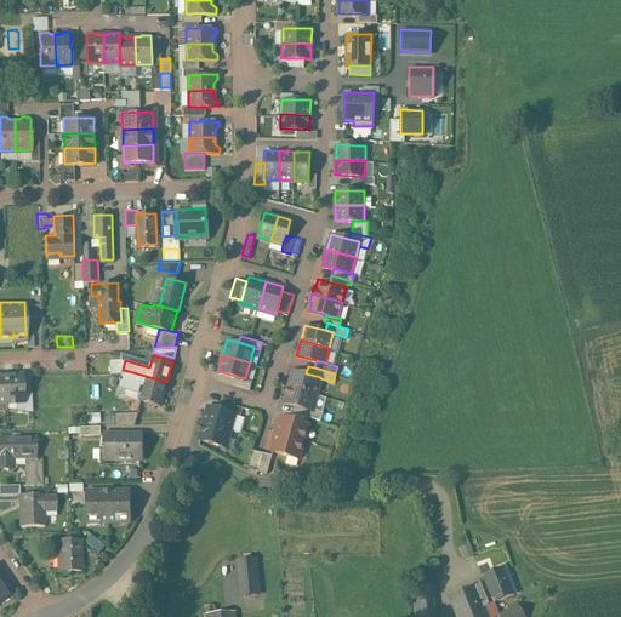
[(166,382),(129,371),(123,370),(120,377),(119,380),(120,380),(119,384),(140,390),(141,384),(144,386),(141,398),(160,404),(166,382)]
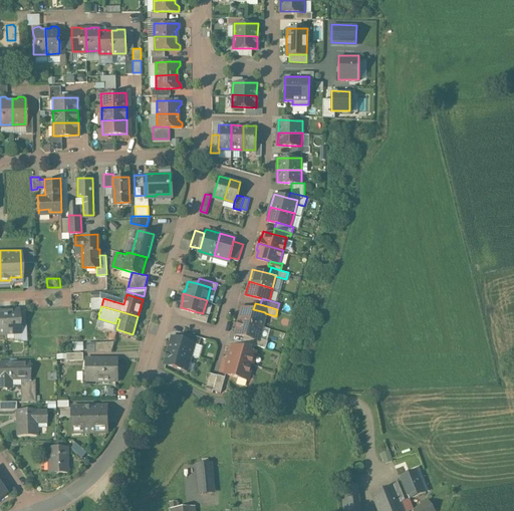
[(253,309),(242,306),(239,319),(262,325),(265,313),(265,312),(253,309)]
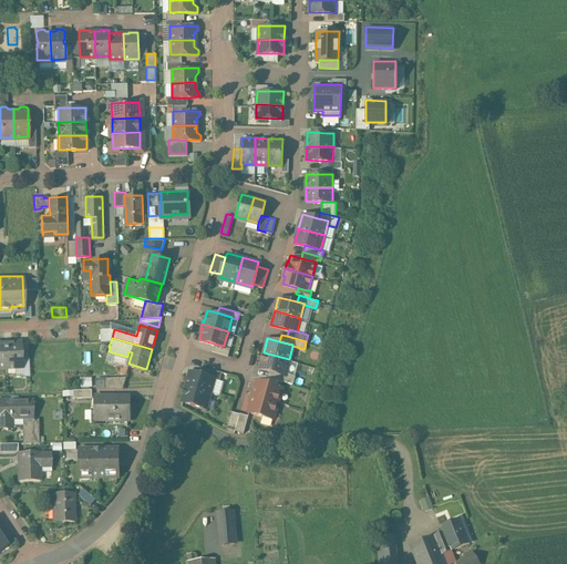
[(21,339),(4,340),(6,366),(22,366),(21,340),(21,339)]
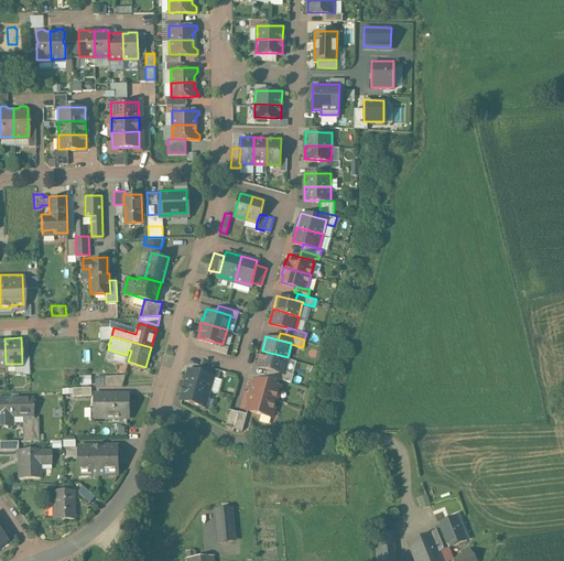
[(223,344),(213,342),(212,347),(227,352),(228,345),(223,343),(223,344)]
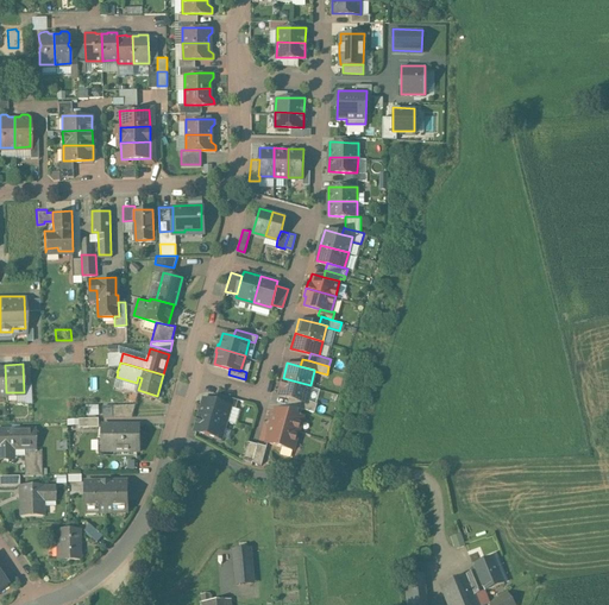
[(311,385),(283,378),(278,394),(289,396),(306,401),(307,398),(311,385)]
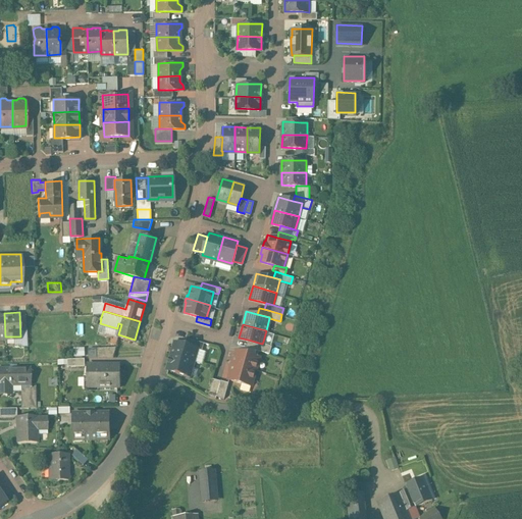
[(204,341),(186,335),(184,343),(198,347),(202,349),(204,341)]
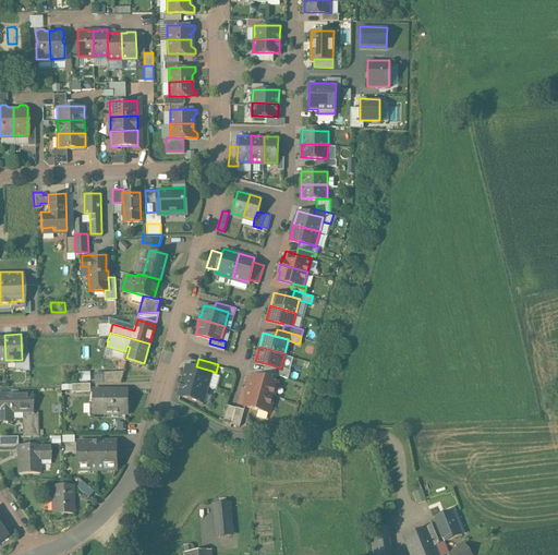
[(196,366),(186,363),(182,377),(207,384),(211,371),(196,366)]
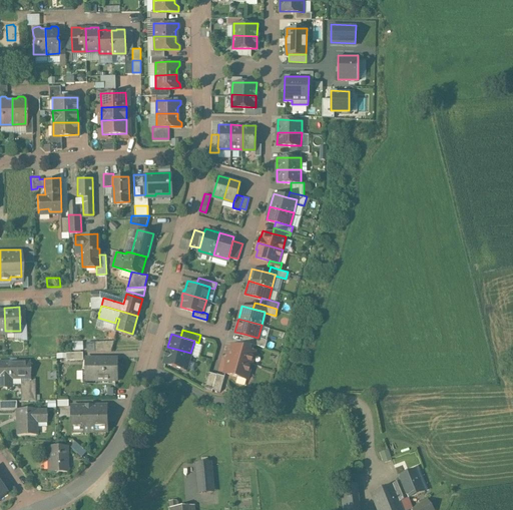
[(267,339),(259,336),(258,338),(243,334),(241,340),(265,346),(267,339)]
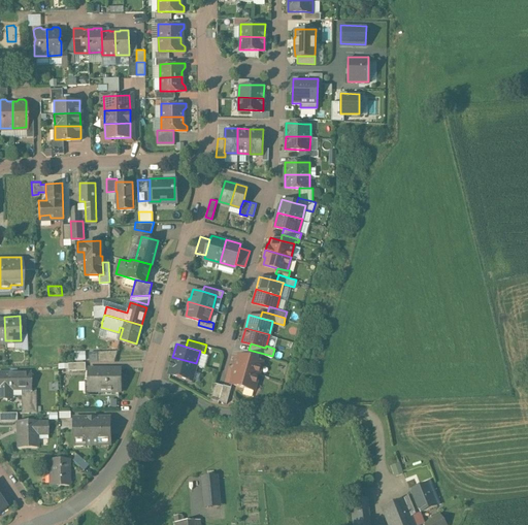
[(75,357),(86,357),(86,349),(75,350),(75,357)]
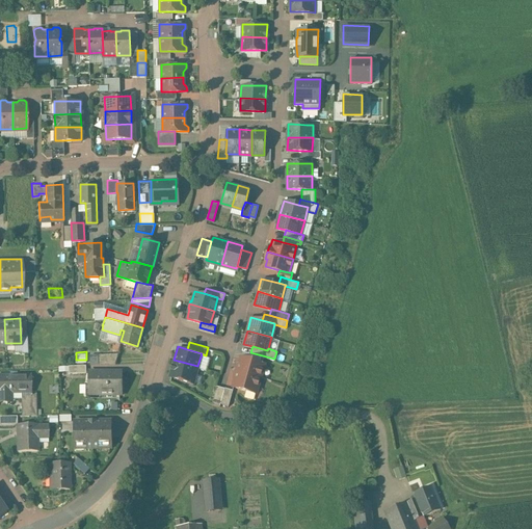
[(264,363),(241,355),(238,366),(237,365),(236,369),(260,376),(264,363)]
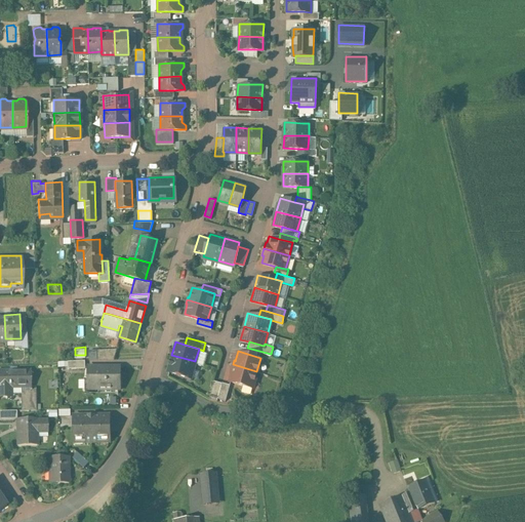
[(195,361),(171,355),(167,369),(191,376),(195,361)]
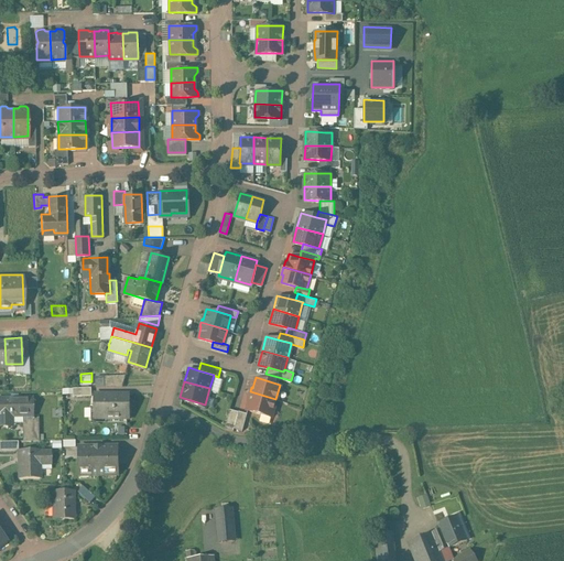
[(91,386),(73,386),(73,395),(91,394),(91,386)]
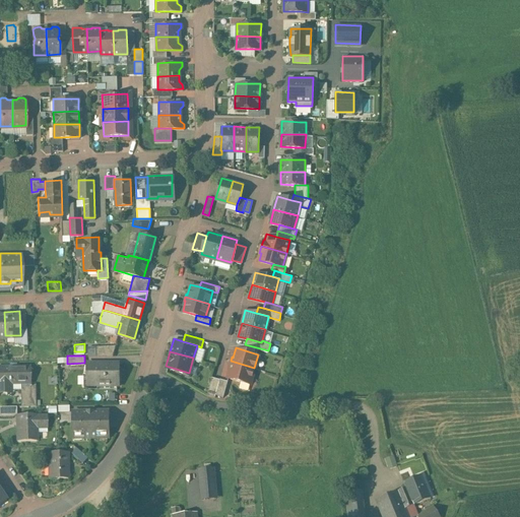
[(120,361),(86,362),(86,383),(120,383),(120,361)]
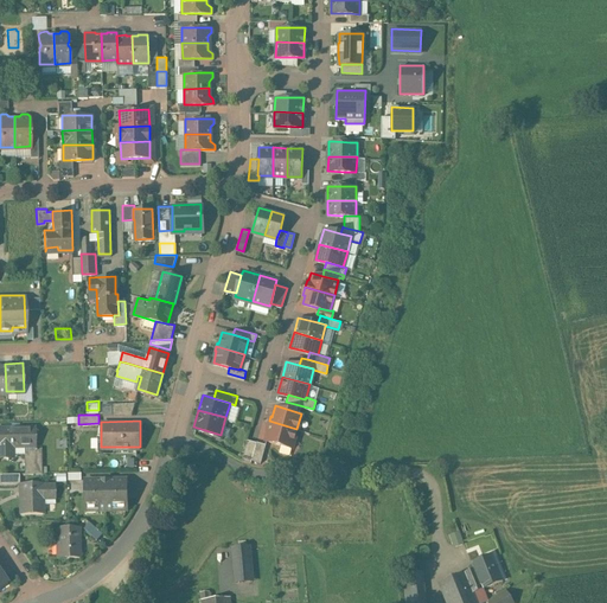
[(296,429),(269,421),(268,425),(269,425),(266,440),(292,447),(296,429)]
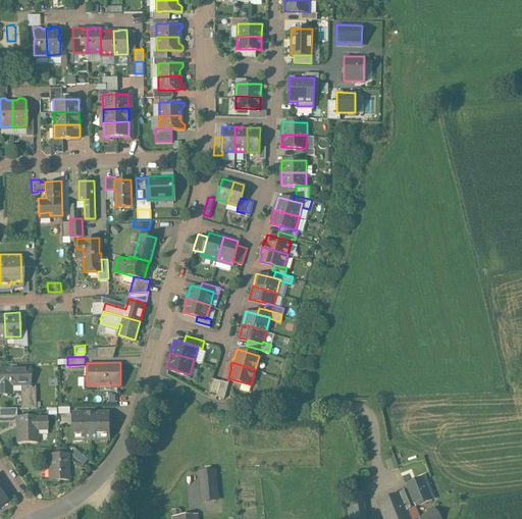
[(29,382),(29,366),(8,366),(8,372),(0,371),(0,391),(6,393),(8,390),(9,382),(10,382),(29,382)]
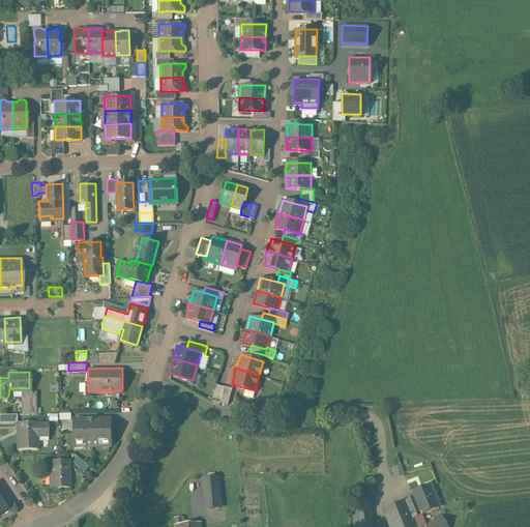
[(224,385),(215,383),(211,401),(219,403),(219,401),(224,385)]
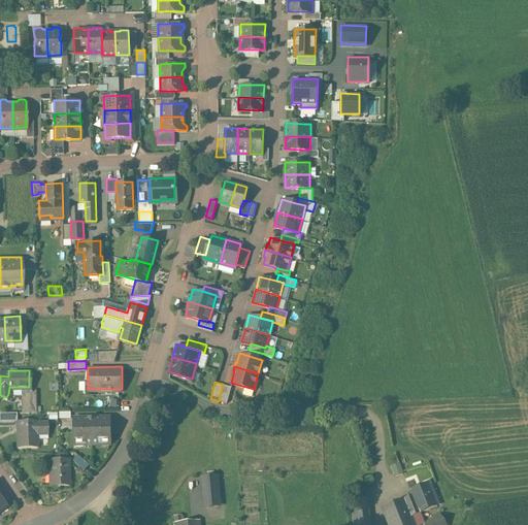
[(231,386),(223,384),(219,399),(227,401),(231,386)]
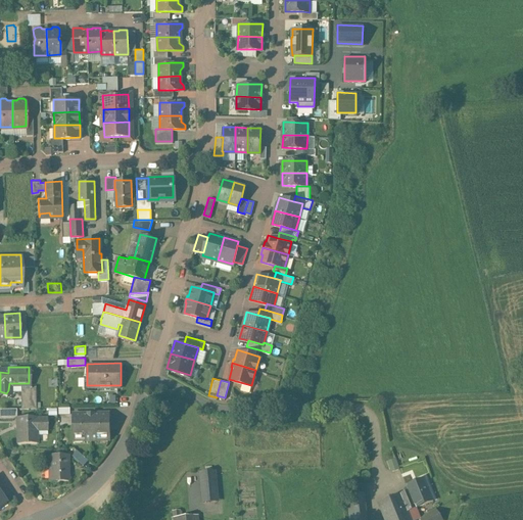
[(32,387),(22,387),(22,407),(35,407),(35,385),(32,385),(32,387)]
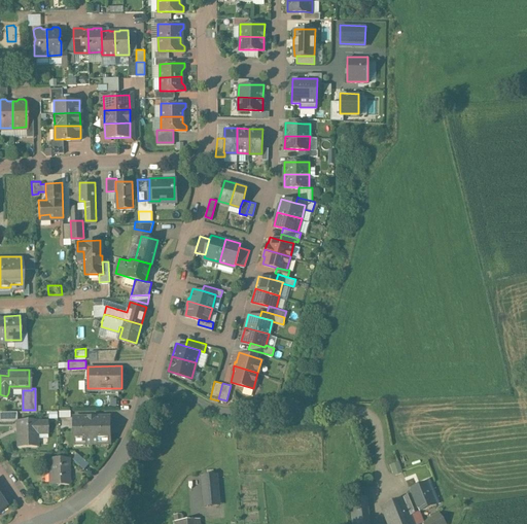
[(0,419),(12,419),(12,410),(0,410),(0,419)]
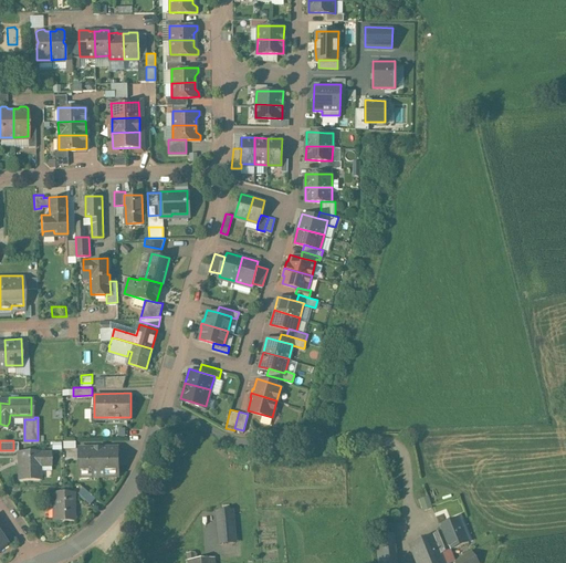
[(117,446),(80,447),(80,475),(81,475),(81,470),(88,470),(88,475),(108,473),(108,470),(116,470),(116,473),(117,473),(117,446)]
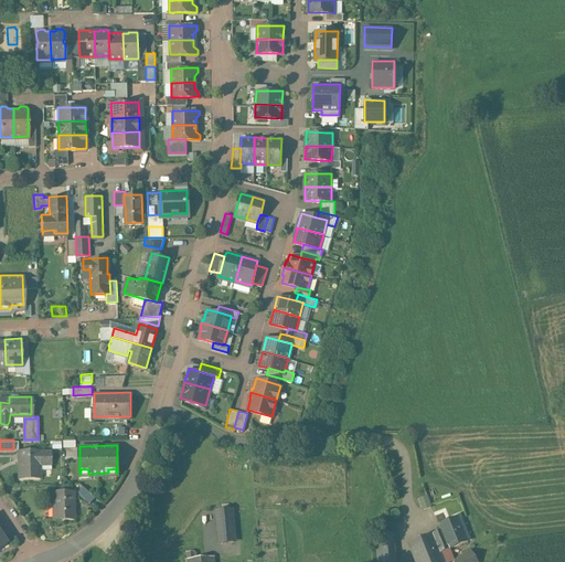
[(39,448),(18,448),(18,477),(40,477),(40,462),(51,462),(51,449),(39,449),(39,448)]
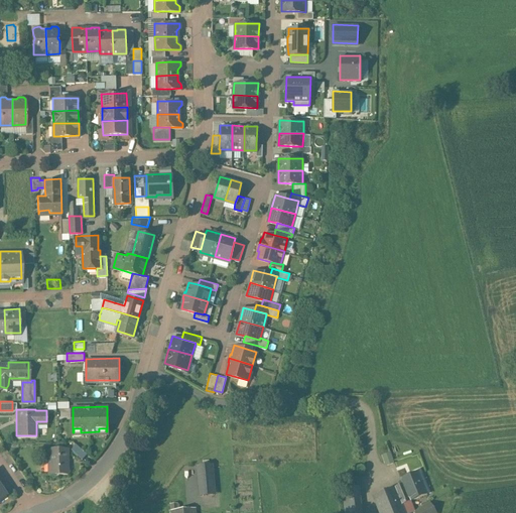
[(87,453),(76,442),(71,447),(82,458),(87,453)]
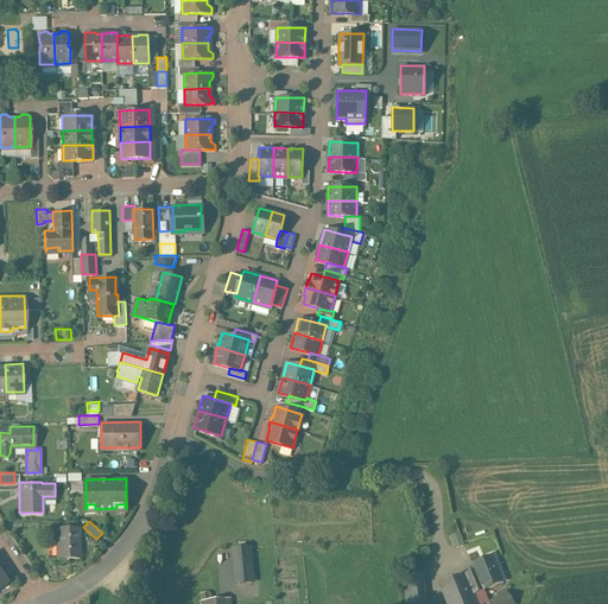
[(78,526),(57,526),(57,557),(80,557),(78,526)]
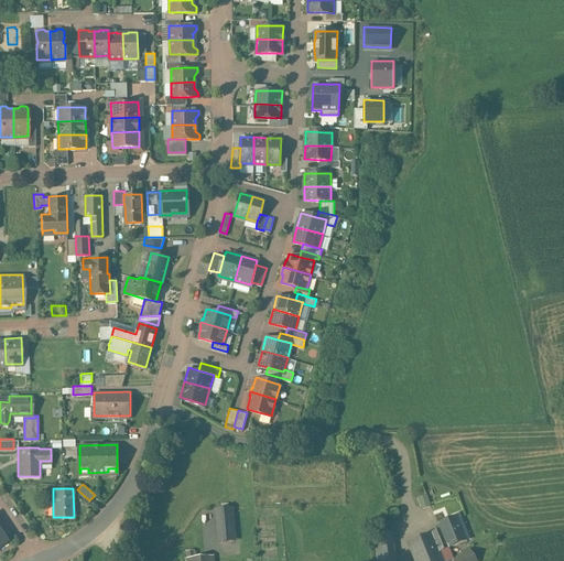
[(419,495),(423,506),(432,502),(427,492),(419,495)]
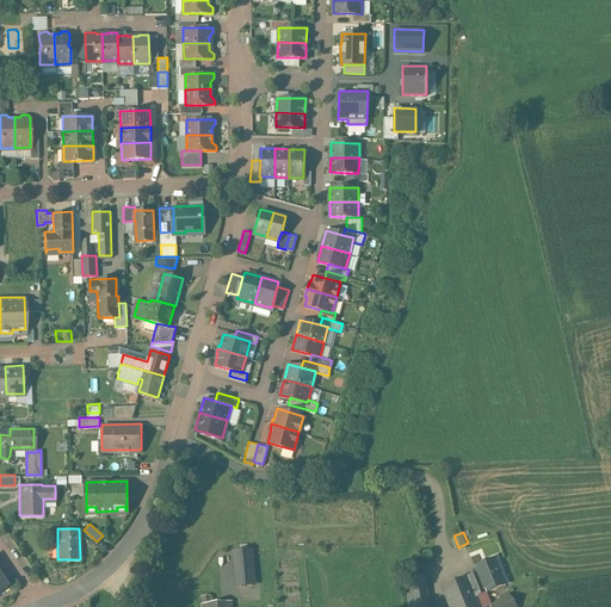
[(251,547),(234,550),(236,576),(253,574),(251,547)]
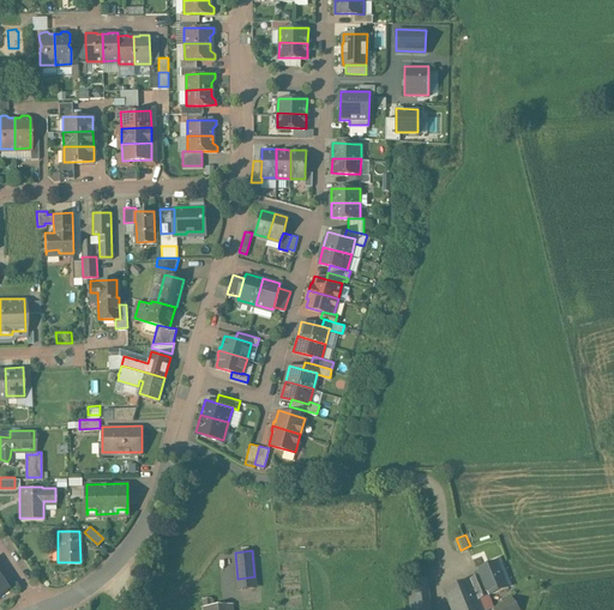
[(479,573),(444,587),(452,609),(483,609),(479,597),(509,585),(498,559),(476,567),(479,573)]
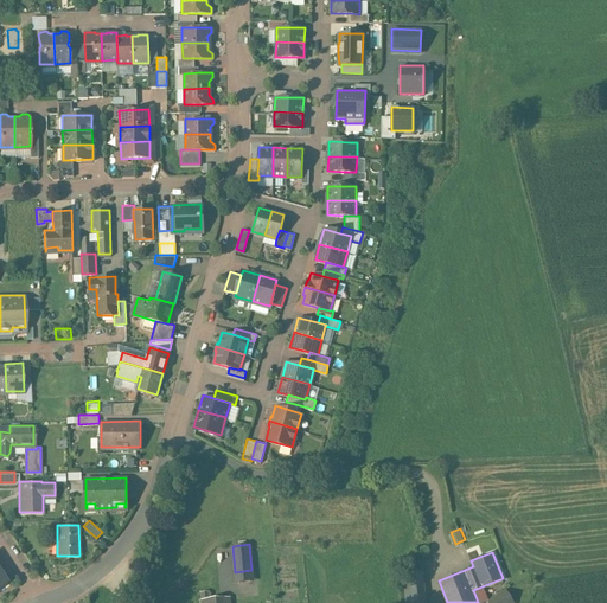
[(421,559),(407,560),(408,571),(422,569),(421,559)]
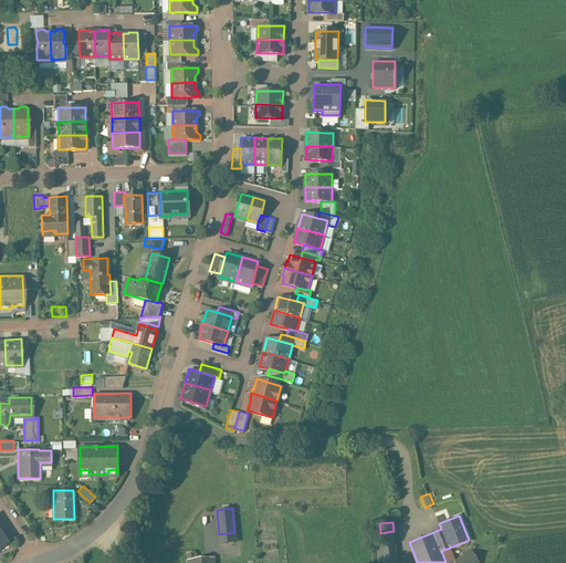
[(380,533),(376,533),(378,562),(397,562),(394,531),(380,533)]
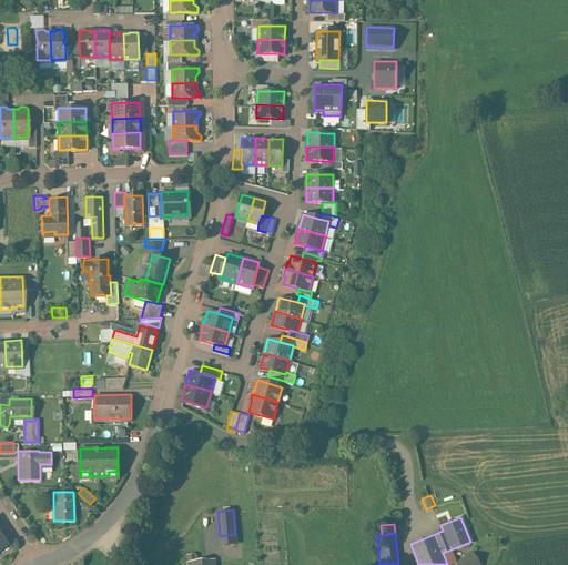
[(474,551),(456,562),(457,564),(479,564),(482,564),(474,551)]
